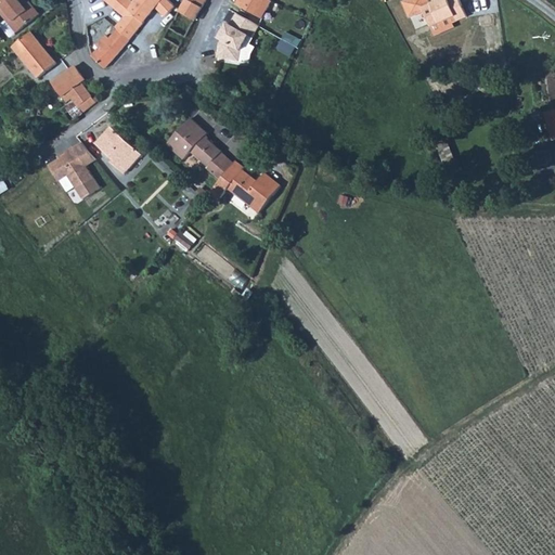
[(0,0),(0,11),(2,14),(21,0),(0,0)]
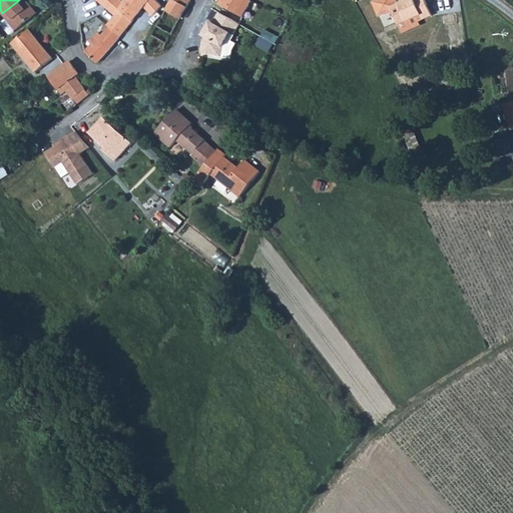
[(22,0),(19,0),(2,13),(3,14),(22,0)]
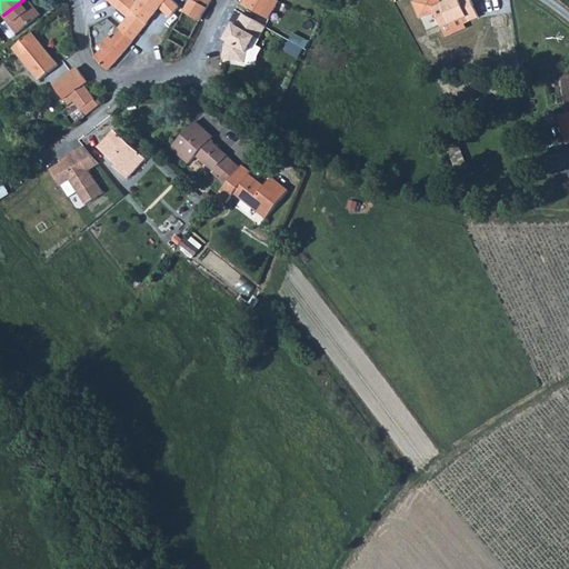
[(18,35),(41,16),(35,7),(32,9),(29,5),(25,0),(3,16),(18,35)]
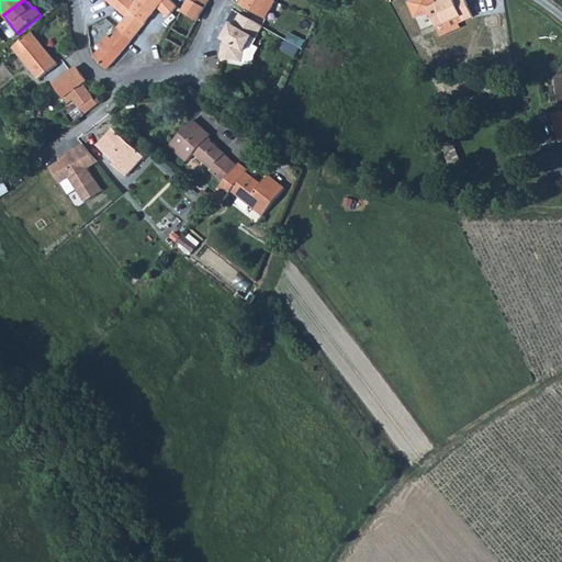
[(120,30),(133,42),(148,25),(132,9),(121,0),(105,0),(126,18),(117,27),(120,30)]
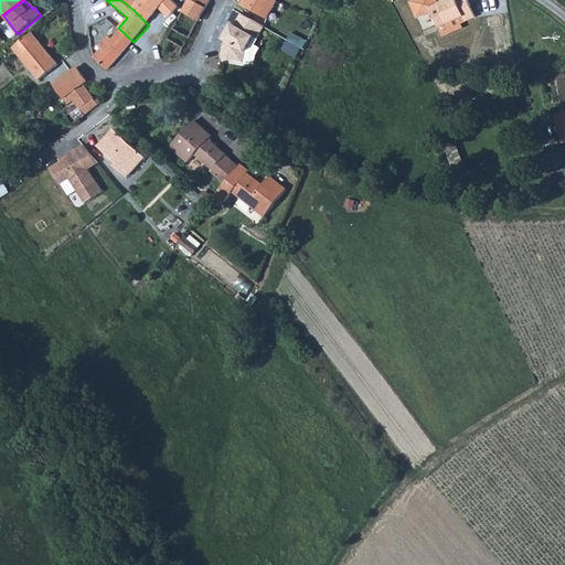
[(134,0),(121,0),(132,9),(149,25),(163,11),(170,18),(178,7),(172,1),(170,0),(139,0),(137,3),(134,0)]
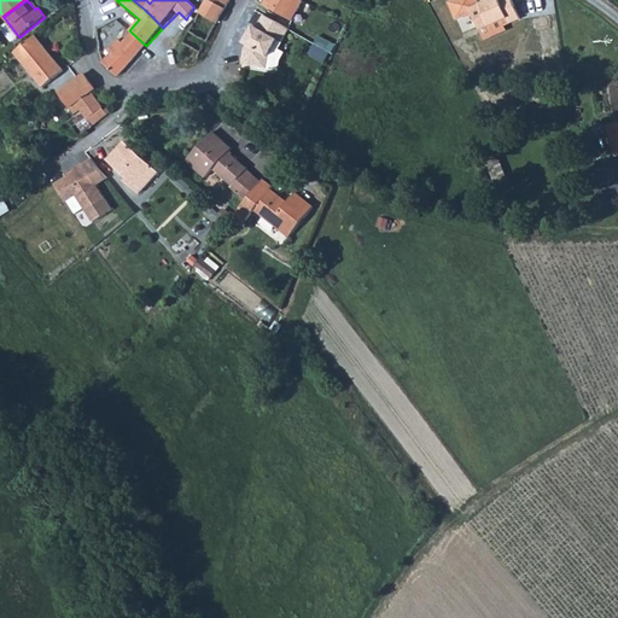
[(226,9),(229,0),(207,0),(208,0),(200,12),(219,22),(226,9)]
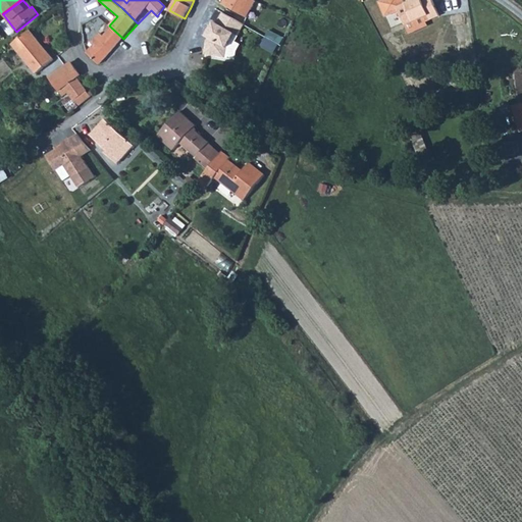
[(247,16),(255,0),(223,0),(222,3),(247,16)]
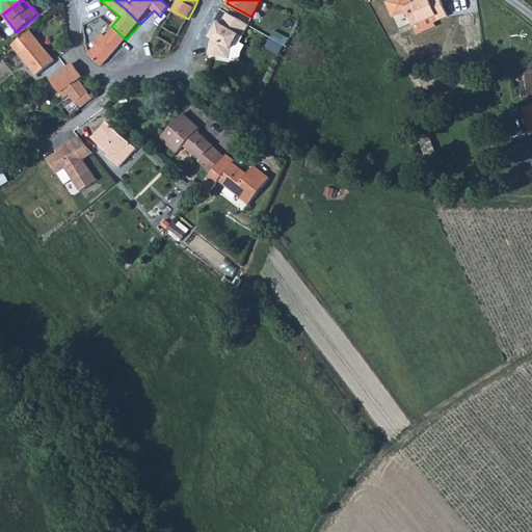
[(405,11),(394,0),(390,0),(384,3),(392,18),(405,11)]
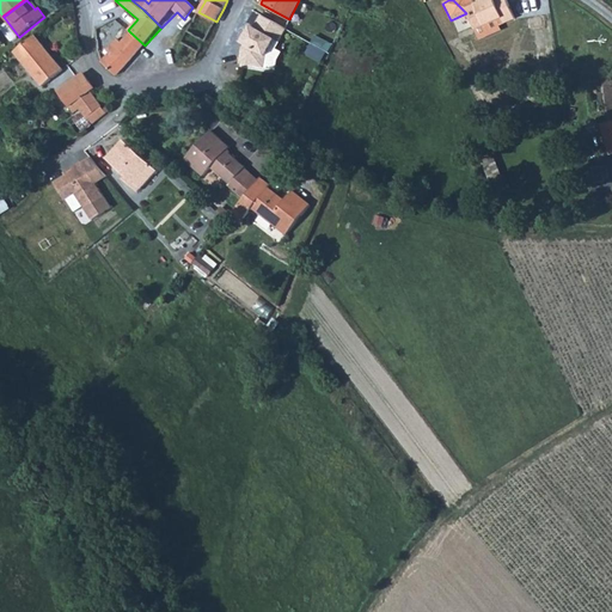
[(473,5),(471,1),(470,0),(453,0),(466,13),(467,16),(478,26),(500,17),(502,23),(513,18),(505,0),(479,0),(477,1),(477,4),(473,5)]
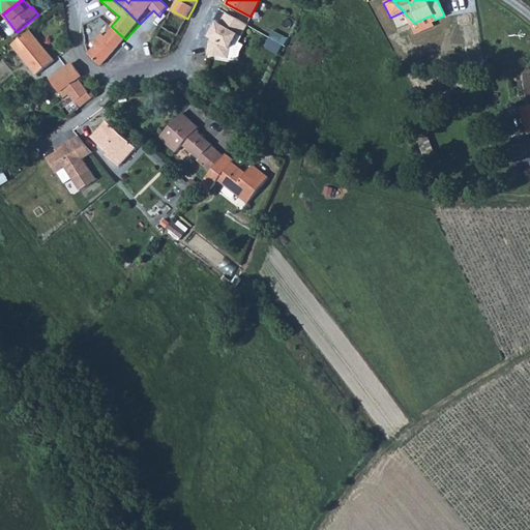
[(194,7),(187,19),(186,20),(190,23),(198,9),(194,7)]
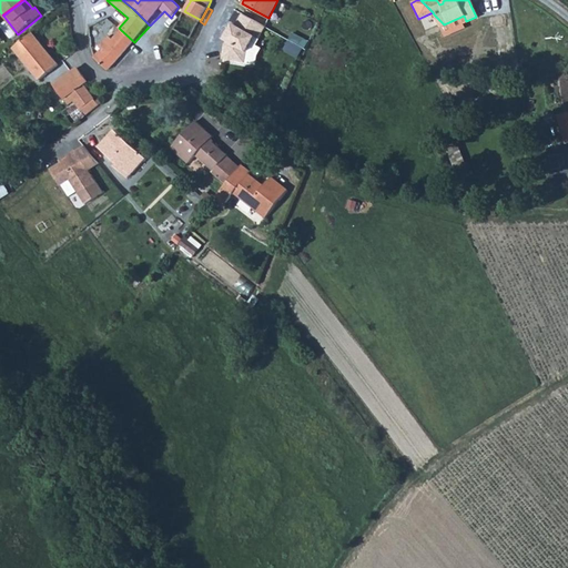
[(184,50),(200,21),(201,20),(184,11),(183,11),(168,41),(169,42),(184,50)]
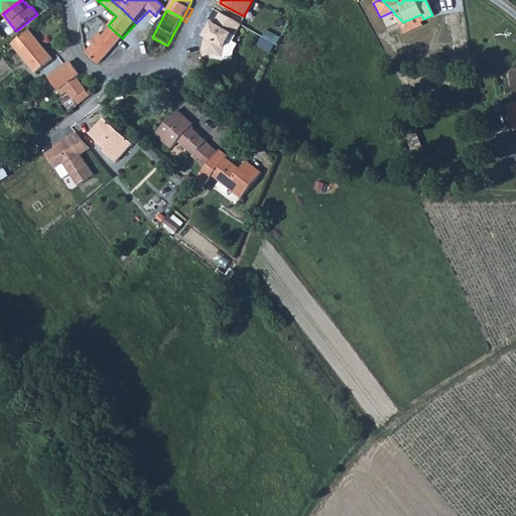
[(241,23),(220,12),(215,22),(212,20),(207,30),(210,31),(207,36),(205,40),(203,52),(223,55),(225,46),(232,32),(235,34),(241,23)]
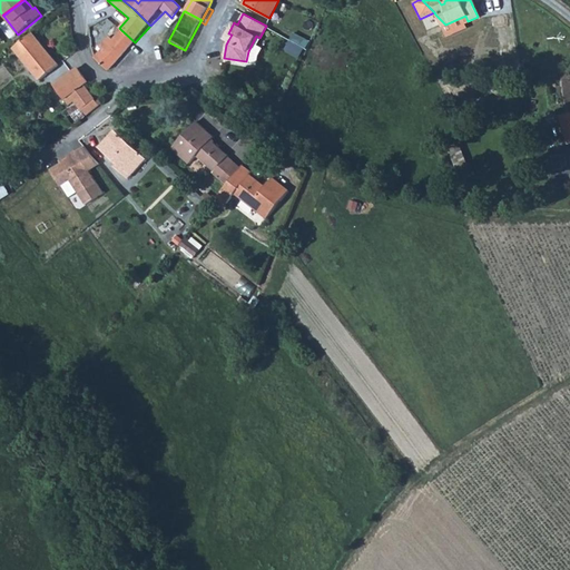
[(436,17),(441,28),(445,25),(435,15),(436,17)]
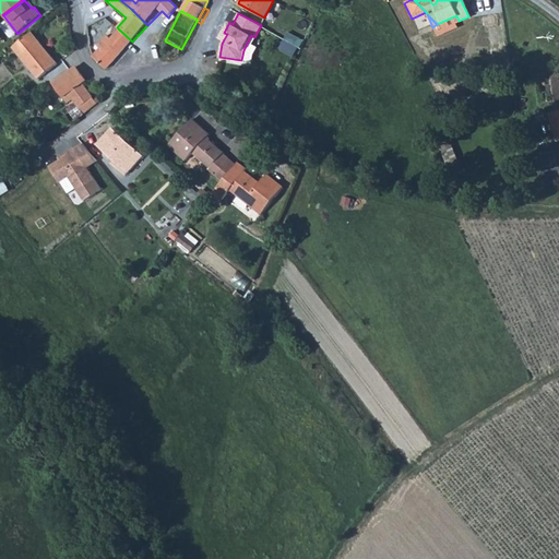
[(455,22),(459,21),(456,15),(437,24),(444,32),(456,26),(455,22)]
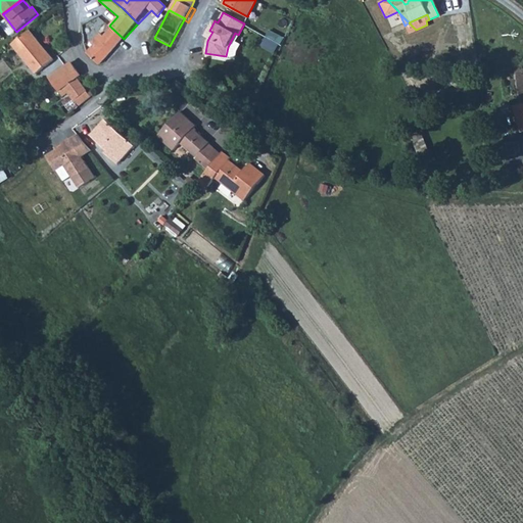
[(416,30),(409,22),(405,26),(408,34),(416,30)]
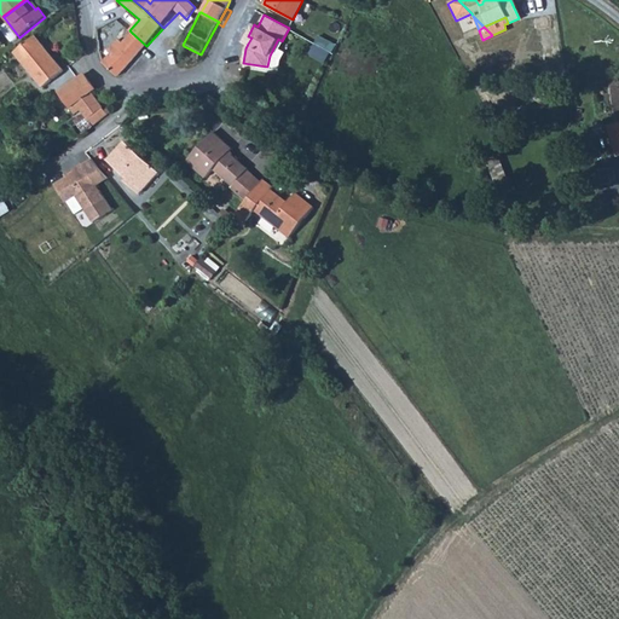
[(103,63),(117,76),(146,46),(132,33),(123,42),(119,39),(109,51),(111,53),(103,63)]
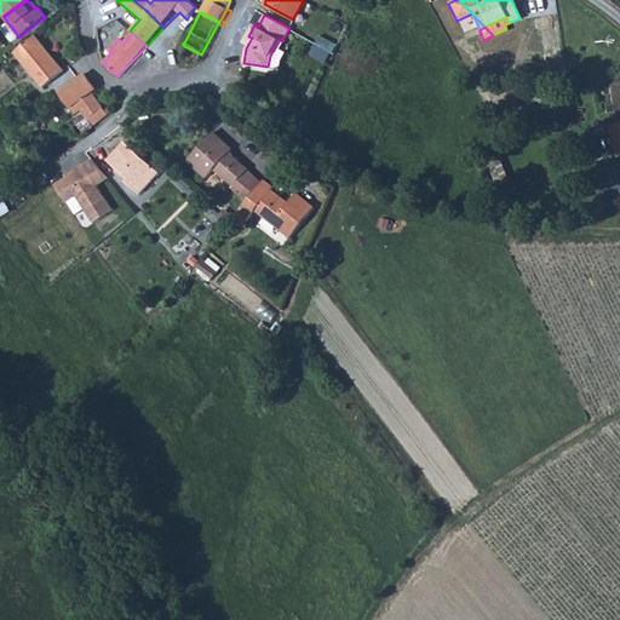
[(16,56),(38,39),(35,36),(15,53),(16,56)]
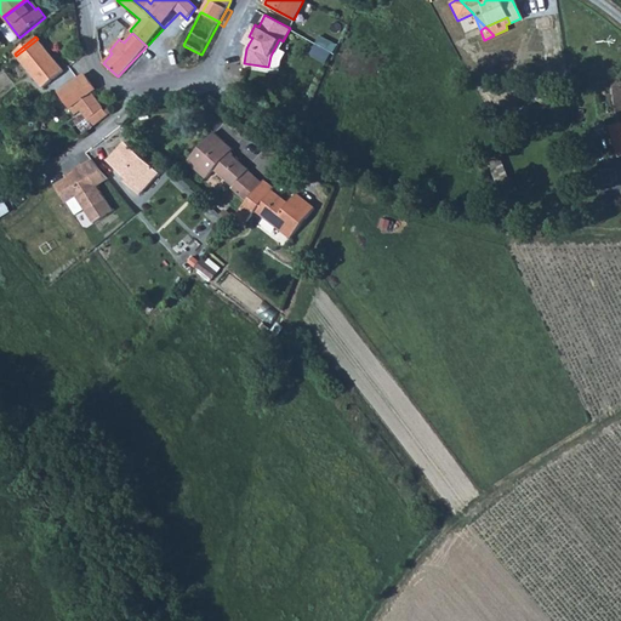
[(323,36),(314,57),(332,64),(342,44),(323,36)]
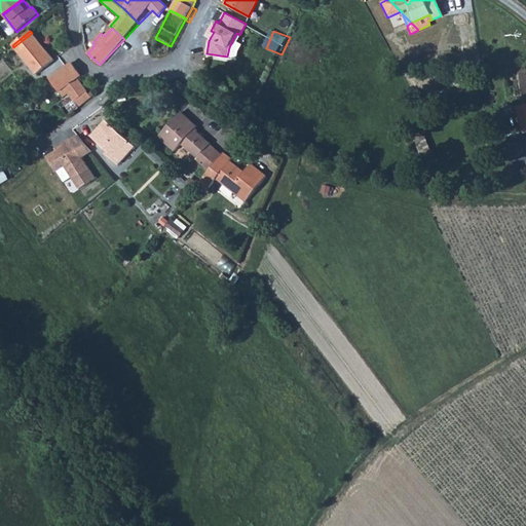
[(35,75),(53,61),(32,33),(13,47),(35,75)]
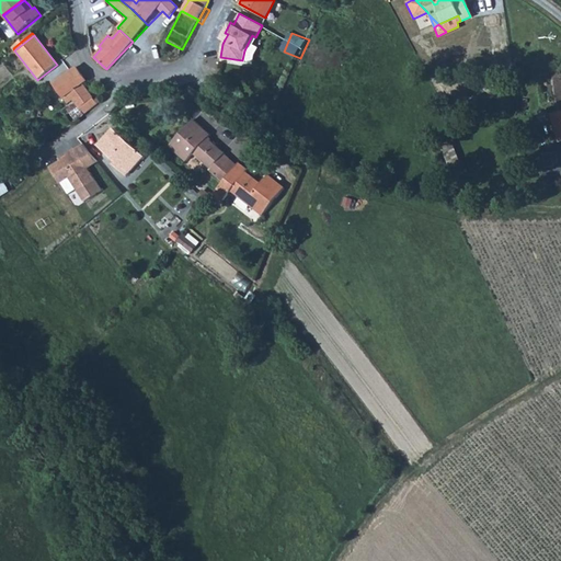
[(174,64),(182,49),(167,42),(159,55),(174,64)]
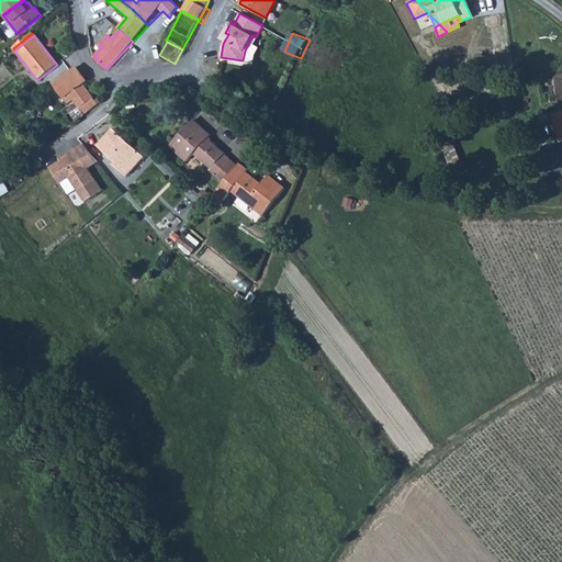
[(53,85),(63,99),(81,85),(86,81),(76,68),(53,85)]
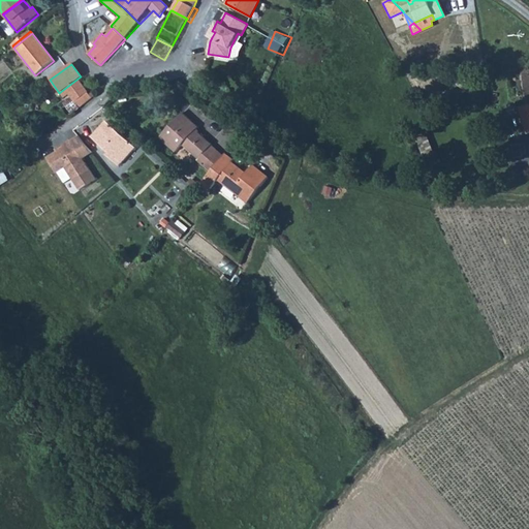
[(76,80),(59,93),(68,105),(73,101),(80,109),(91,99),(76,80)]
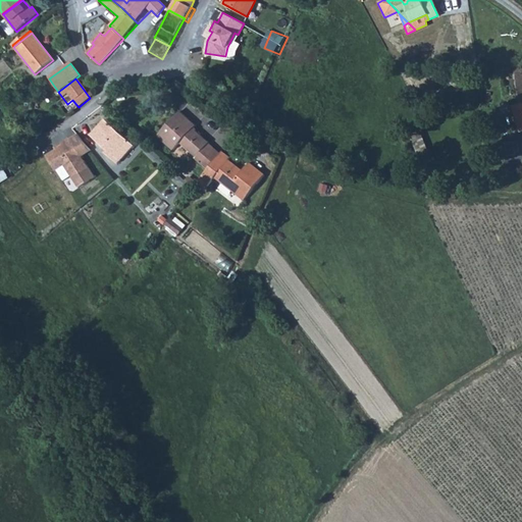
[(211,168),(223,153),(212,144),(214,142),(197,127),(200,123),(183,110),(162,137),(178,150),(185,143),(201,155),(198,158),(211,168)]
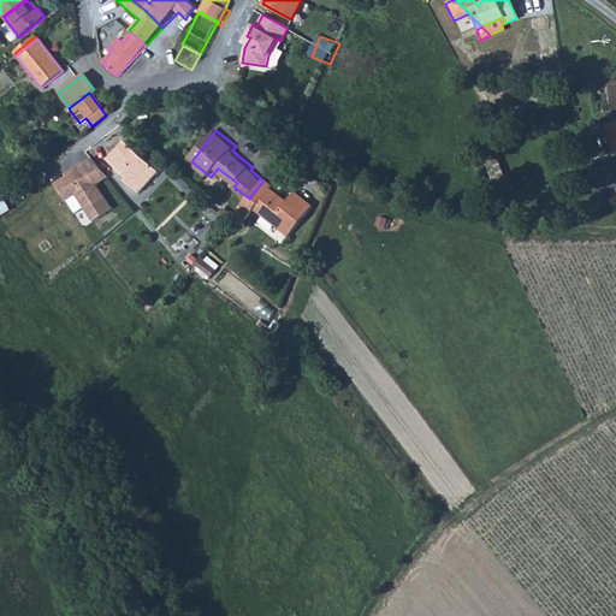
[(131,175),(128,178),(143,191),(161,171),(128,141),(112,160),(128,173),(129,172),(131,175)]
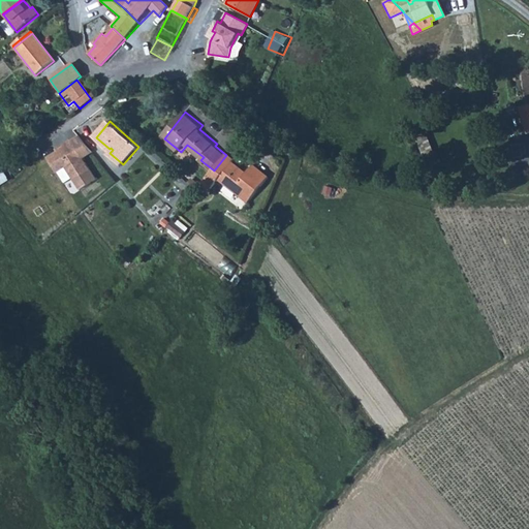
[(84,136),(51,154),(73,195),(100,181),(88,158),(94,154),(84,136)]
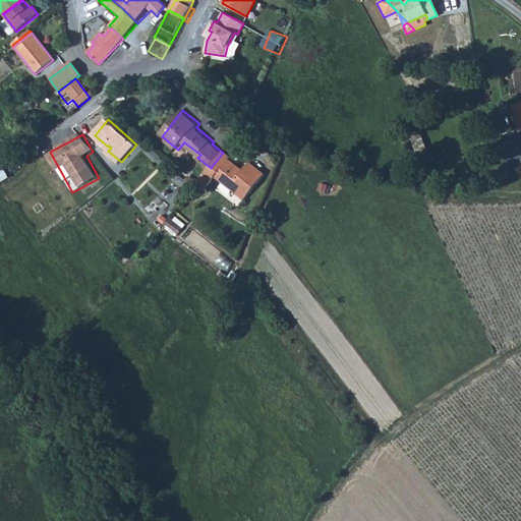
[(231,159),(224,153),(223,153),(211,168),(200,180),(209,186),(216,177),(244,200),(265,176),(249,163),(241,173),(237,170),(238,168),(229,161),(231,159)]
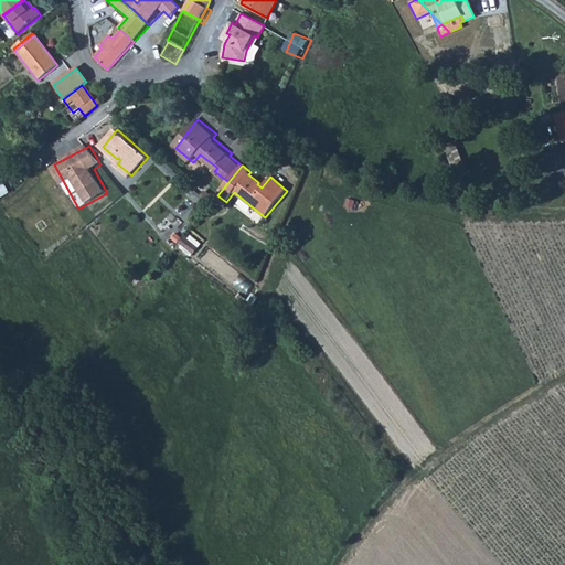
[(0,177),(0,199),(11,193),(1,176),(0,177)]
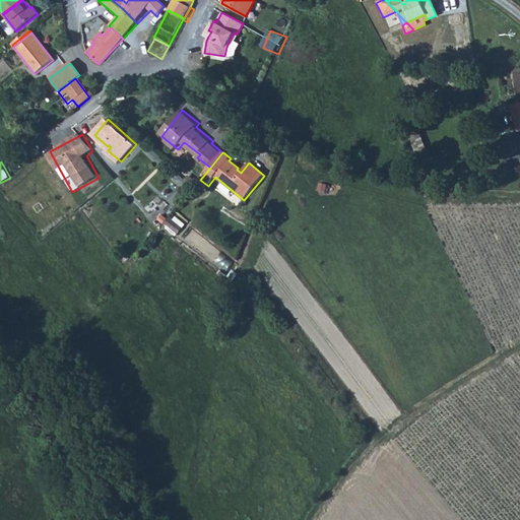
[(200,180),(196,185),(204,190),(208,186),(200,180)]
